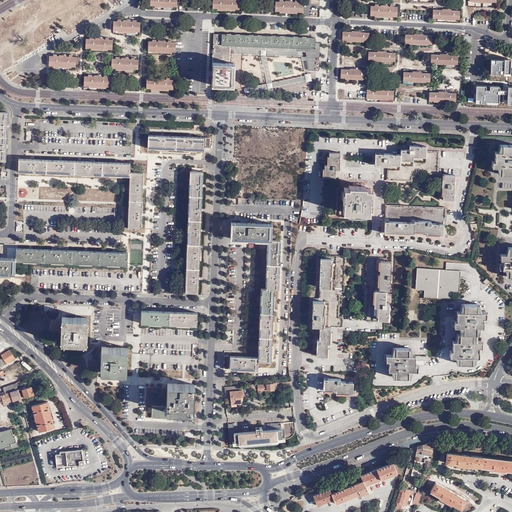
[(213,0),(213,7),(240,9),(240,0),(213,0)]
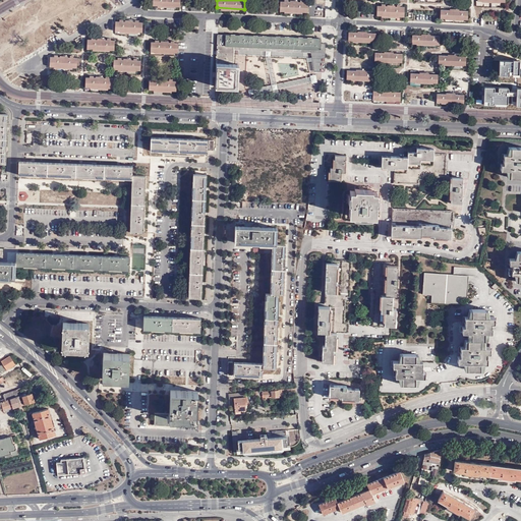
[(281,1),(281,10),(307,12),(308,2),(281,1)]
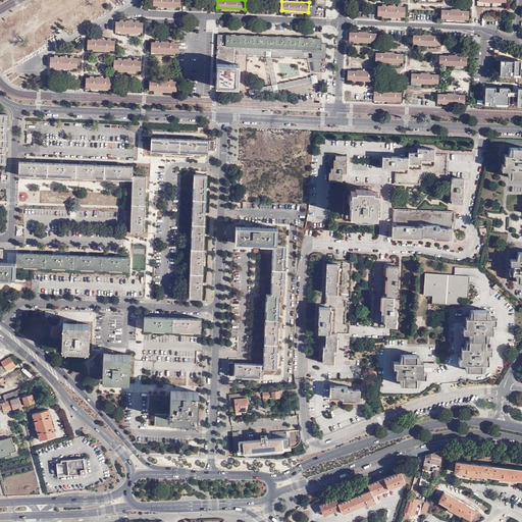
[(406,7),(378,5),(377,15),(405,16),(406,7)]
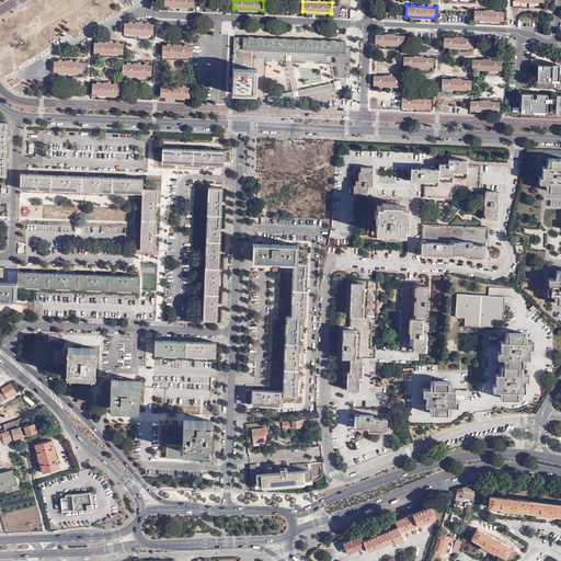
[(504,12),(474,11),(474,20),(504,21),(504,12)]
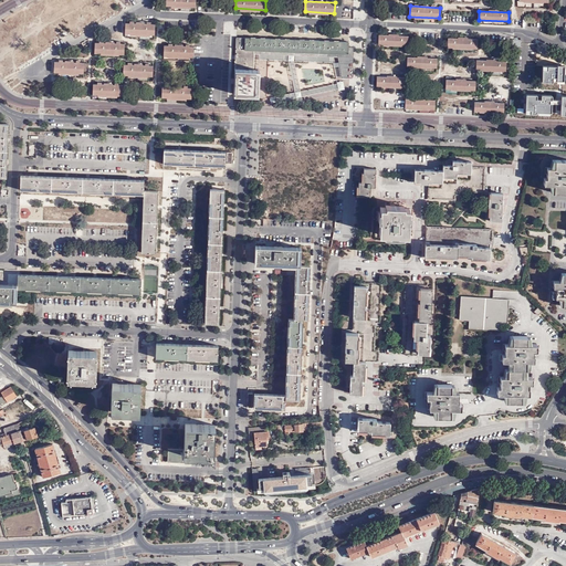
[(126,22),(126,32),(155,33),(156,24),(126,22)]
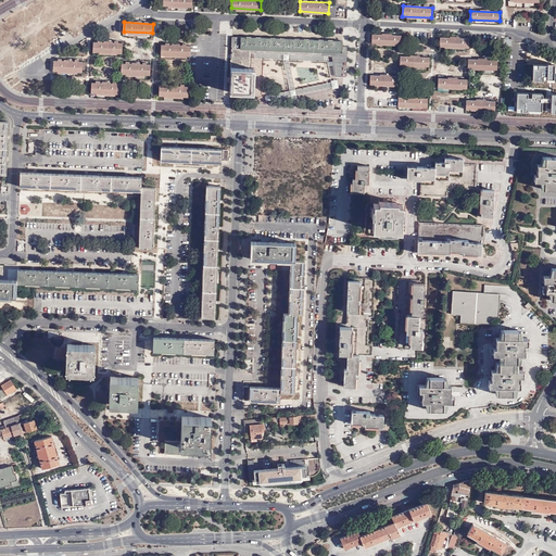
[(402,35),(373,34),(371,42),(401,45),(402,35)]
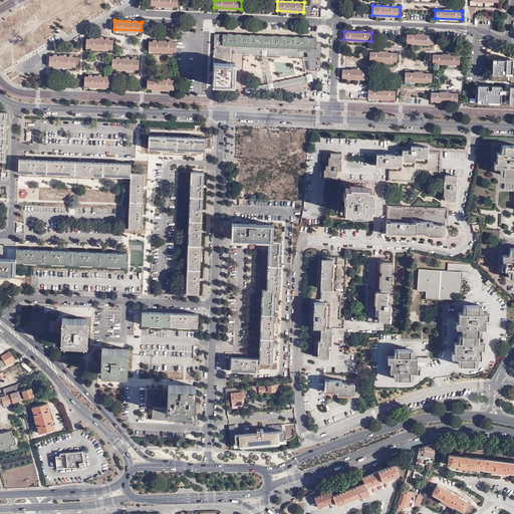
[(232,48),(232,45),(222,44),(222,34),(215,33),(214,62),(231,62),(232,48)]
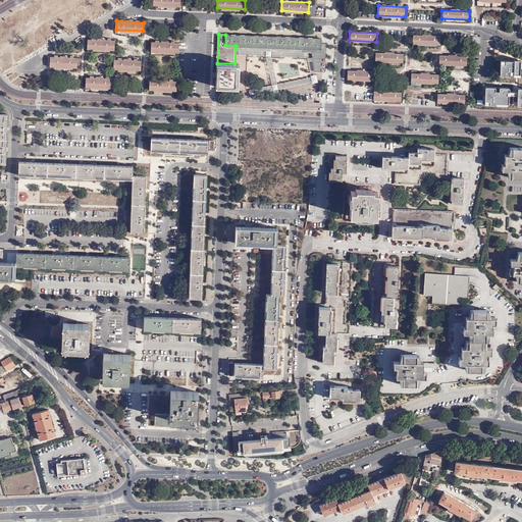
[(249,46),(249,36),(238,35),(225,35),(225,45),(236,46),(249,46)]
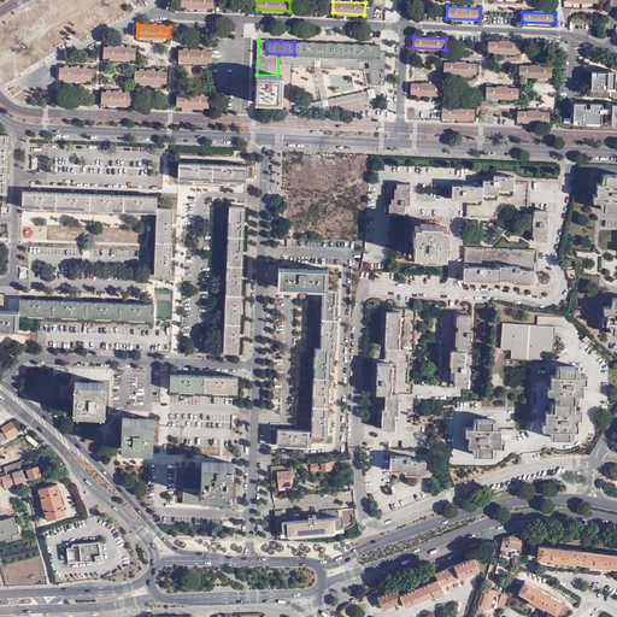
[(521,43),(488,41),(488,52),(521,53),(521,43)]
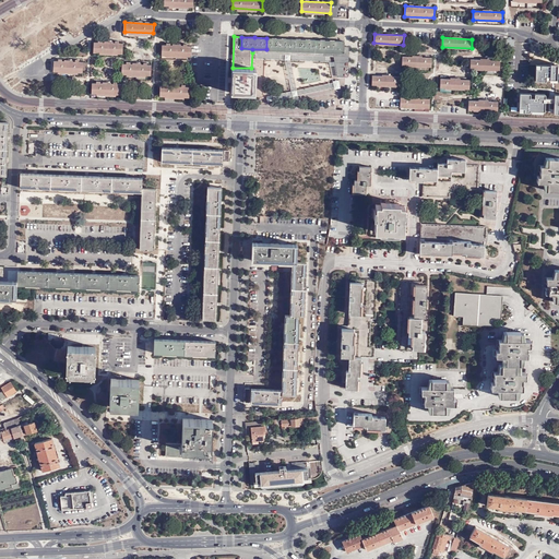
[(266,49),(290,50),(290,39),(280,38),(266,38),(266,49)]
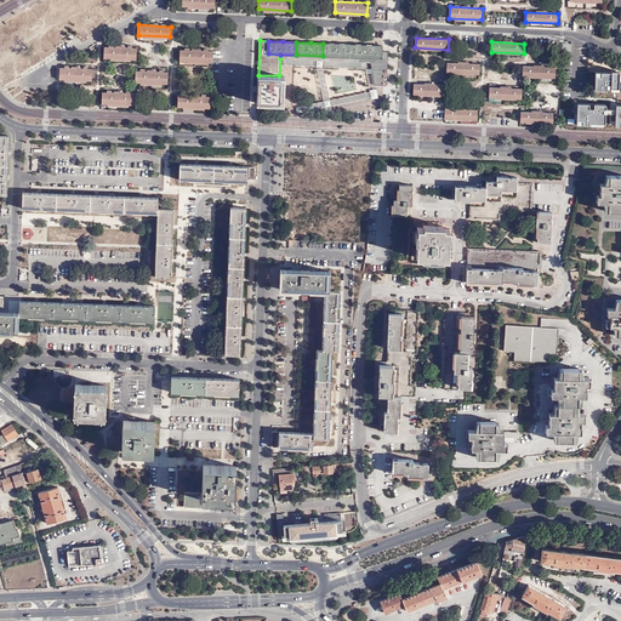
[(349,58),(351,45),(336,44),(323,44),(323,56),(349,58)]
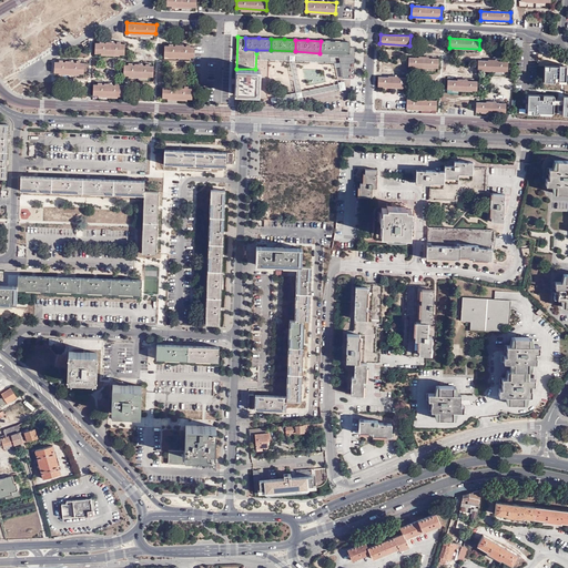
[(321,41),(320,53),(350,54),(350,48),(351,42),(335,42),(321,41)]
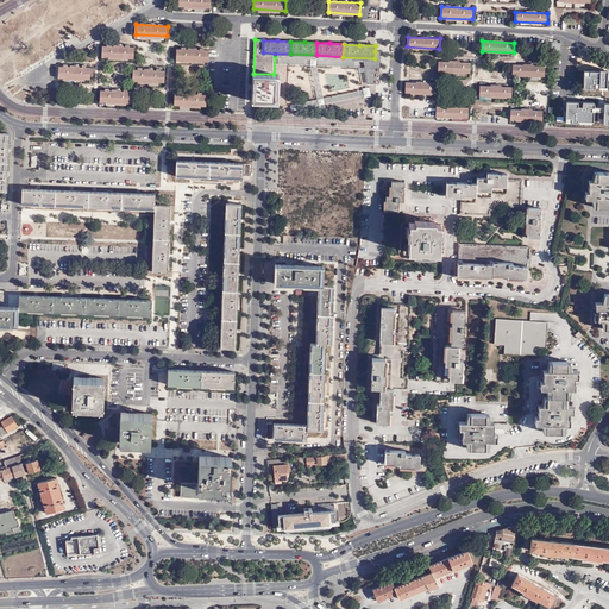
[(102,45),(102,57),(135,58),(135,46),(102,45)]
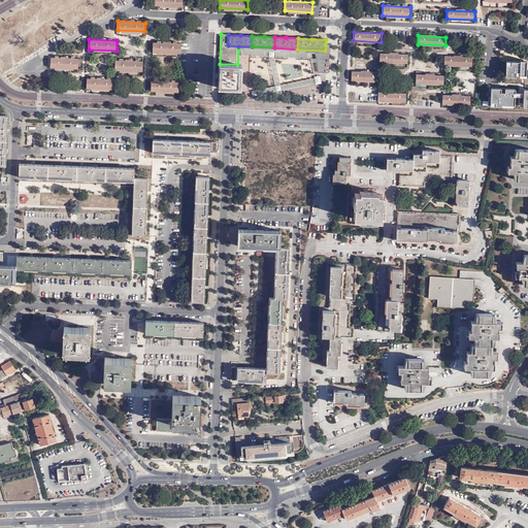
[(153,41),(153,52),(180,53),(182,43),(153,41)]
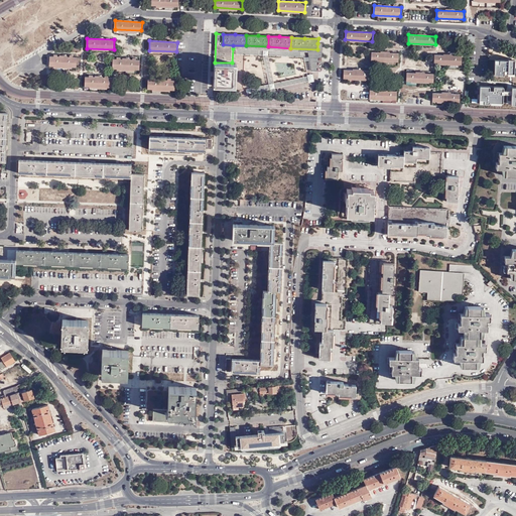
[(323,43),(317,43),(317,49),(290,48),(268,46),(246,45),(233,45),(233,48),(309,52),(312,71),(312,60),(321,61),(323,43)]
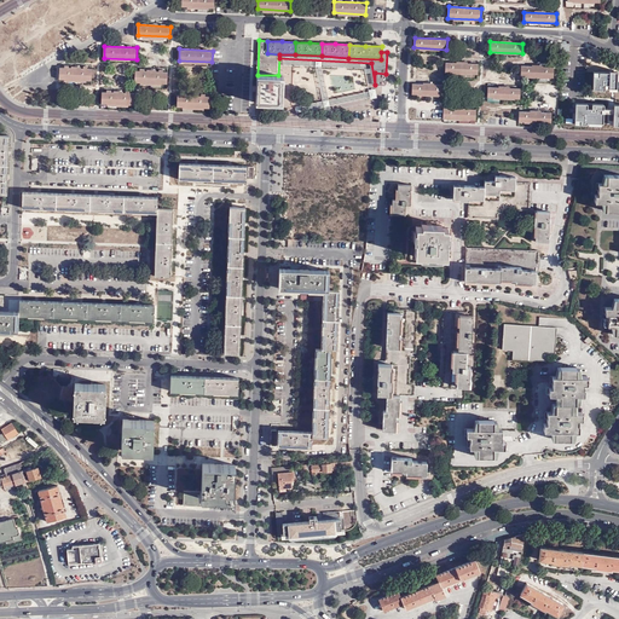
[(478,64),(446,62),(445,71),(478,74),(478,64)]
